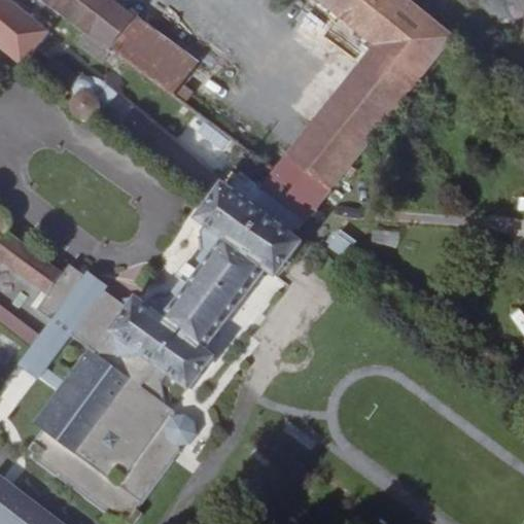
[(0,0),(0,41),(28,63),(48,33),(7,0),(0,0)]
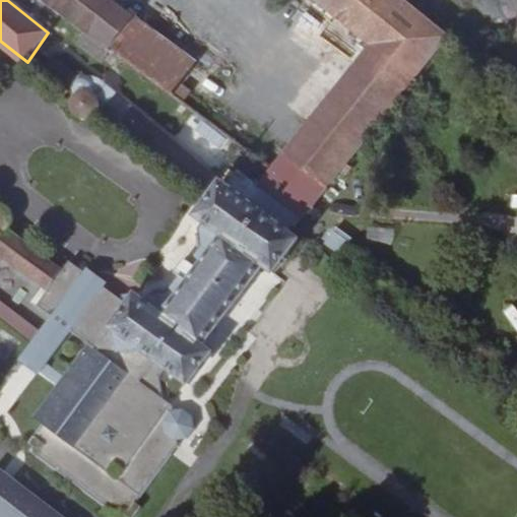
[(38,0),(78,30),(107,50),(129,19),(103,0),(38,0)]
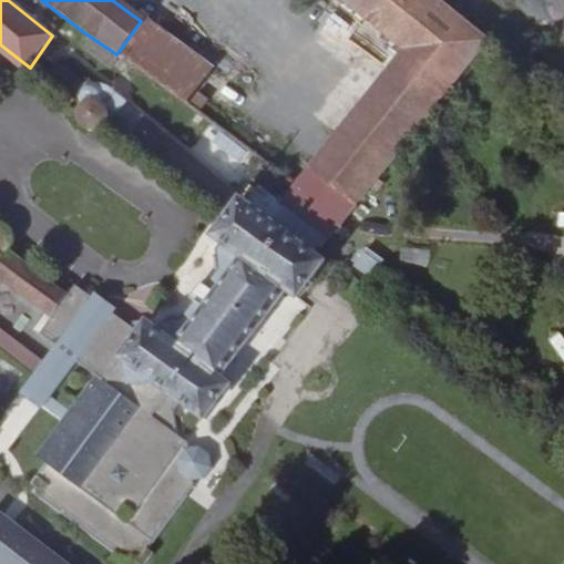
[(340,0),(399,47),(448,84),(481,40),(431,0),(340,0)]
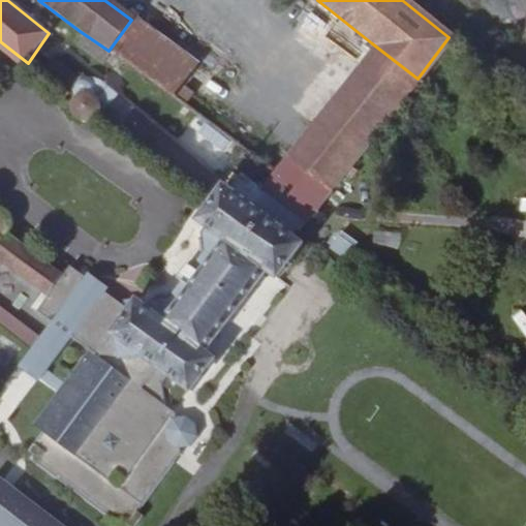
[(74,37),(102,59),(109,51),(80,31),(74,37)]
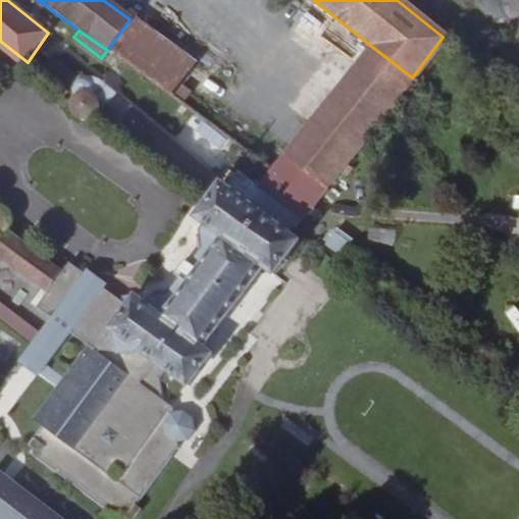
[(367,43),(286,151),(328,186),(412,78),(367,43)]
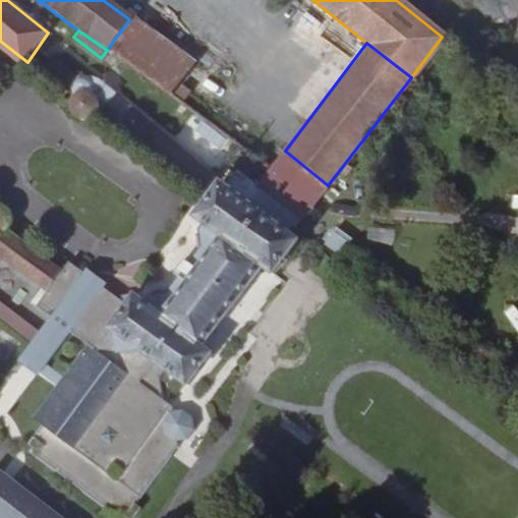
[(45,63),(68,83),(58,95),(78,119),(98,118),(157,167),(205,193),(218,176),(54,51),(45,63)]
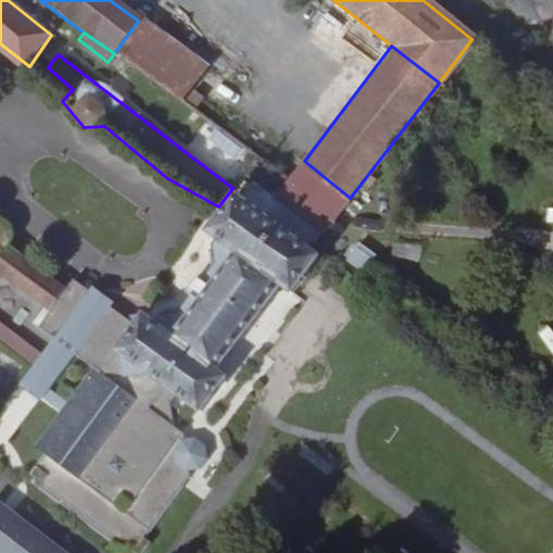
[(350,198),(304,161),(288,180),(273,199),(296,216),(322,238),(350,198)]
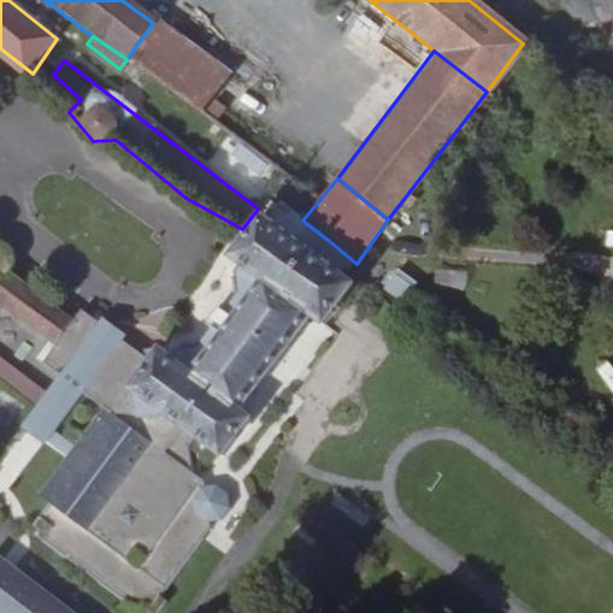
[(317,253),(328,240),(302,220),(288,210),(277,224),(270,218),(240,259),(245,265),(264,282),(193,373),(176,360),(171,355),(159,366),(147,358),(137,366),(107,345),(87,328),(84,329),(66,313),(13,273),(10,260),(6,255),(0,253),(0,314),(3,312),(45,343),(34,360),(51,375),(56,370),(74,384),(70,389),(96,411),(70,443),(62,453),(34,488),(46,500),(31,518),(37,523),(33,529),(121,597),(115,607),(122,612),(139,612),(140,612),(141,612),(151,612),(219,523),(227,524),(231,516),(229,502),(217,490),(199,493),(199,482),(187,473),(184,451),(193,440),(198,441),(222,457),(252,418),(245,411),(313,318),(323,324),(354,283),(317,253)]
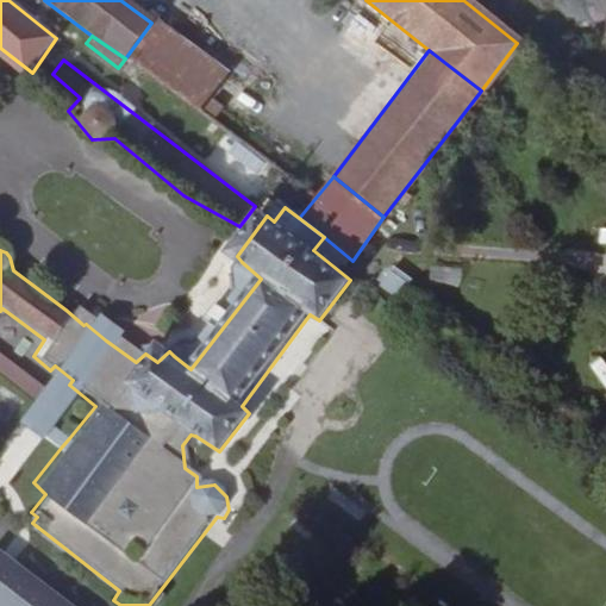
[(605,222),(593,223),(594,238),(605,236),(605,222)]
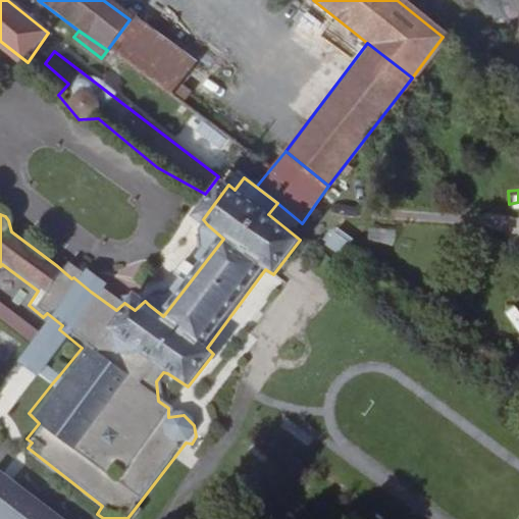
[(168,296),(157,296),(149,305),(163,316),(223,239),(207,224),(201,232),(205,247),(168,296)]
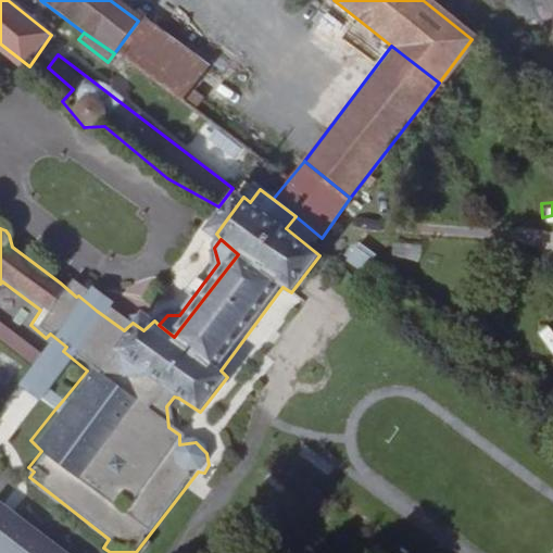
[(355,239),(341,258),(357,269),(372,252),(355,239)]
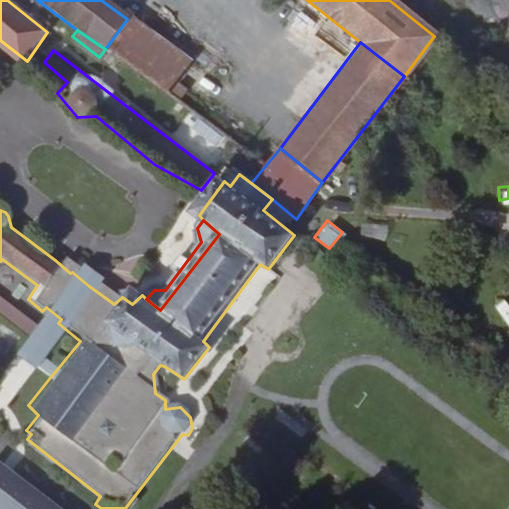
[(358,221),(356,233),(381,238),(384,226),(358,221)]
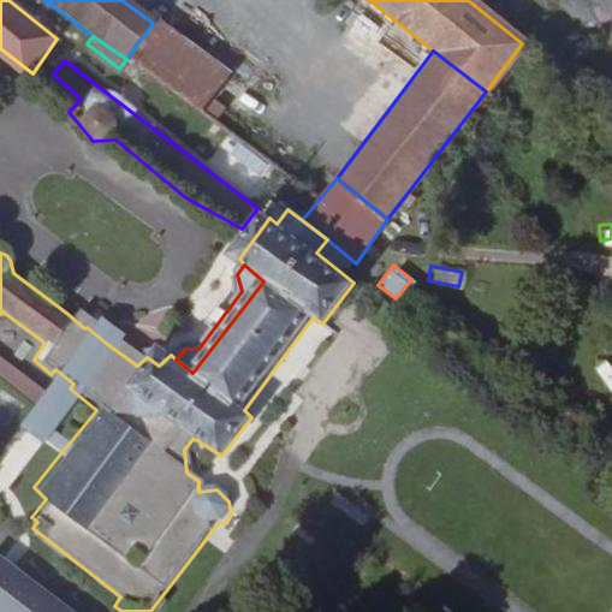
[(91,318),(73,303),(66,313),(84,328),(87,327),(91,318)]
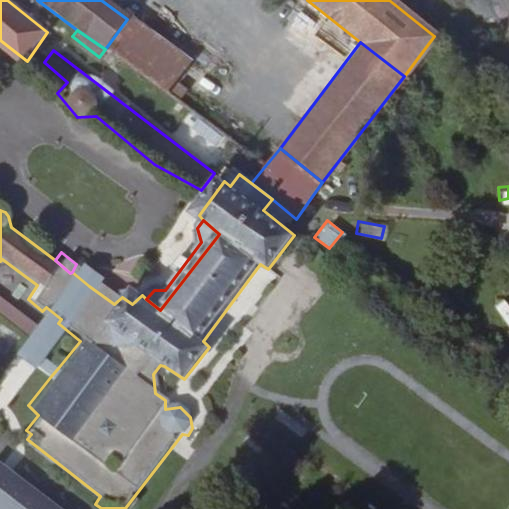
[(78,261),(76,264),(72,272),(89,286),(96,278),(98,275),(78,261)]
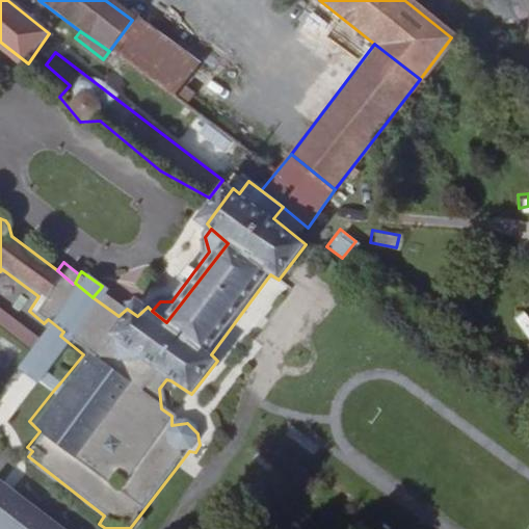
[(127,309),(100,289),(93,297),(118,316),(127,309)]
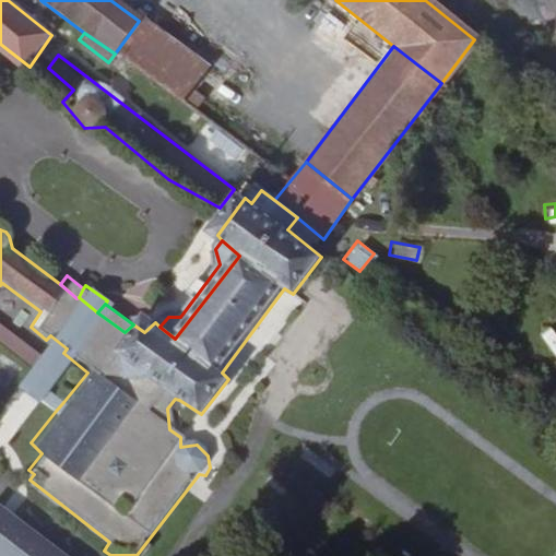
[(555,338),(546,327),(536,334),(554,355),(555,353),(555,338)]
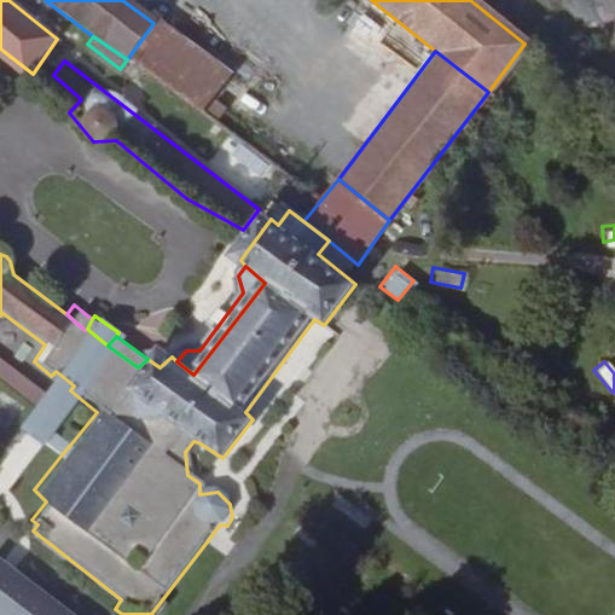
[(51,376),(18,419),(62,454),(70,445),(45,424),(70,390),(74,386),(56,371),(51,376)]
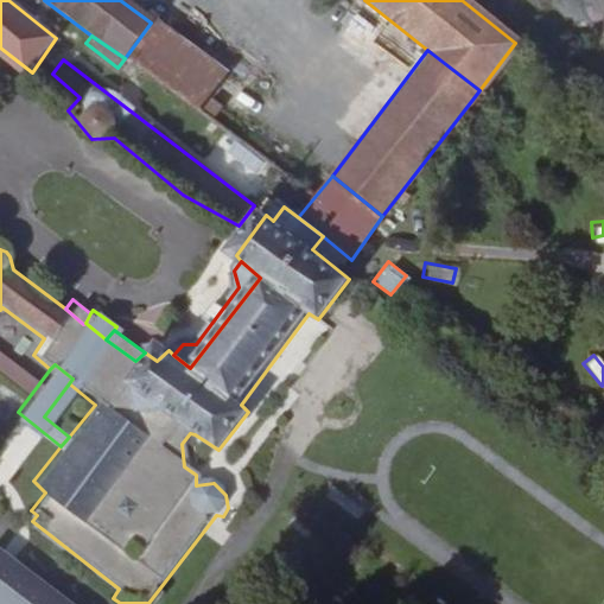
[(0,554),(0,603),(21,603),(30,579),(0,554)]
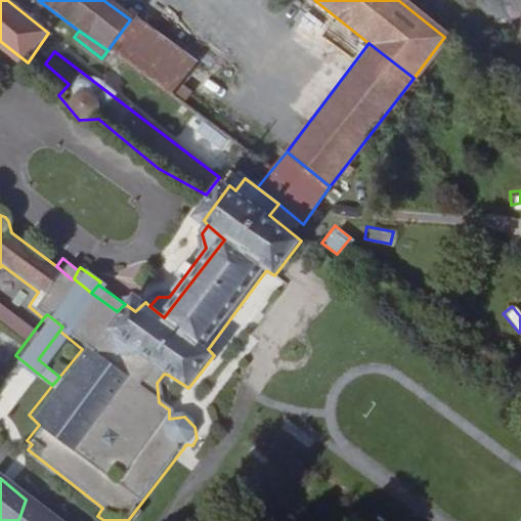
[(53,520),(26,500),(18,520),(53,520)]
